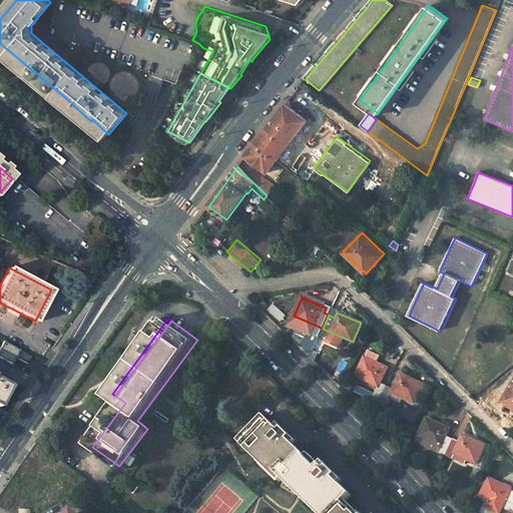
[(313,352),(316,346),(323,329),(317,326),(307,349),(313,352)]
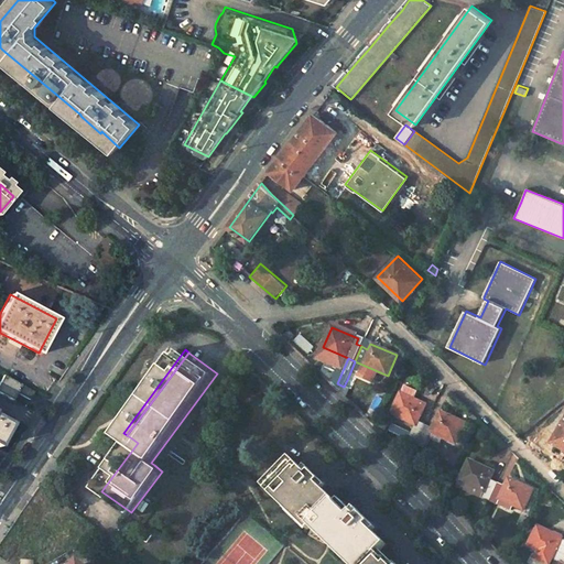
[(151,463),(154,465),(220,377),(217,373),(151,463)]
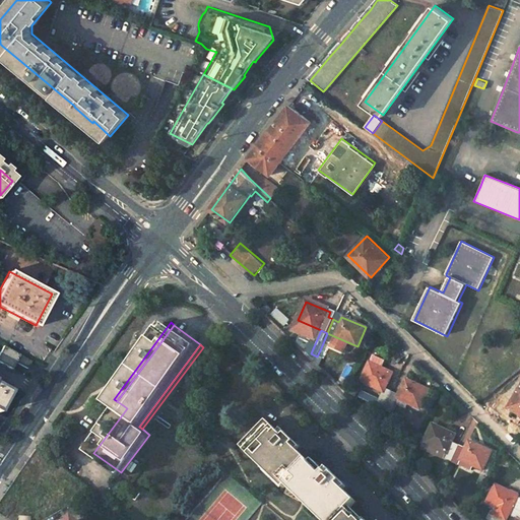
[(3,346),(0,352),(0,360),(11,367),(15,361),(18,353),(3,346)]
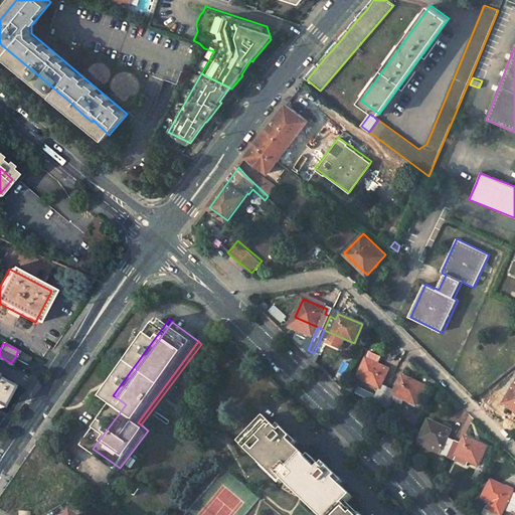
[(314,353),(321,356),(324,350),(317,347),(314,353)]
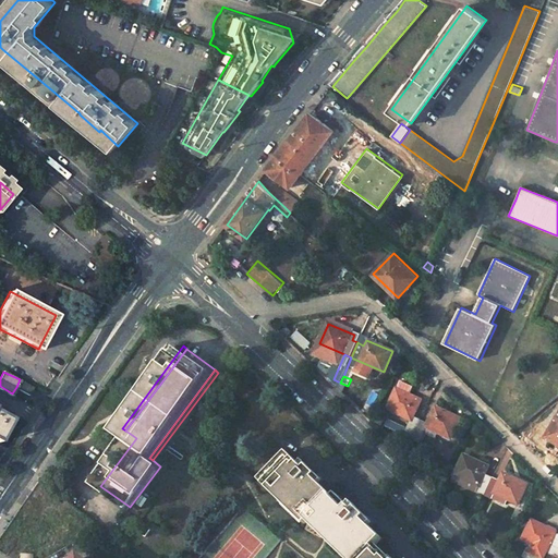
[(412,439),(421,420),(412,415),(420,399),(396,388),(386,409),(410,421),(403,435),(412,439)]
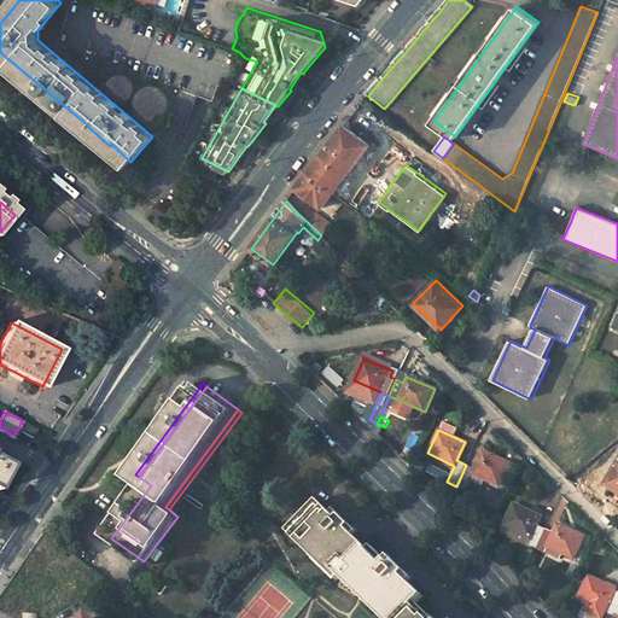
[(456,487),(465,490),(472,473),(497,485),(507,461),(483,450),(474,468),(466,465),(456,487)]
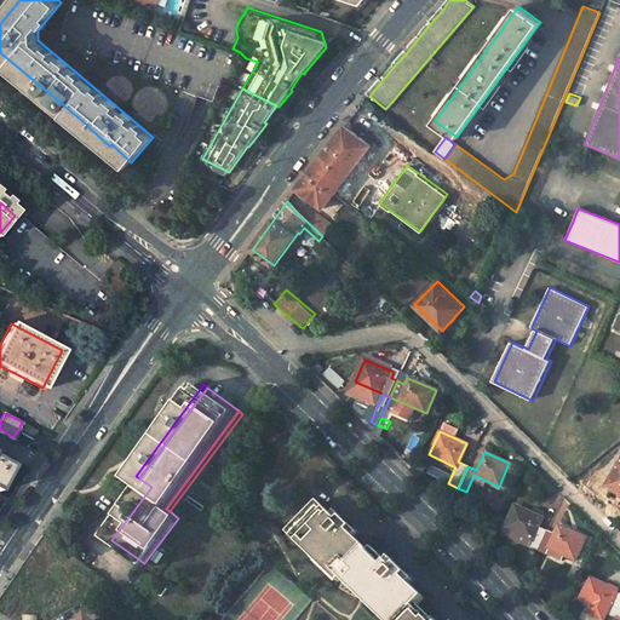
[(619,463),(607,486),(619,494),(619,463)]
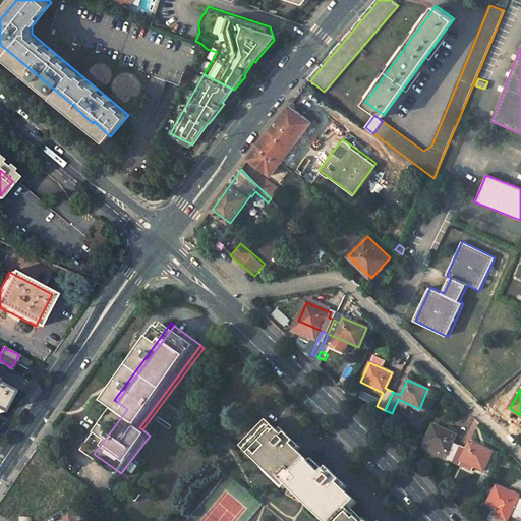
[(115,421),(91,452),(94,454),(127,409),(123,406),(113,420),(115,421)]
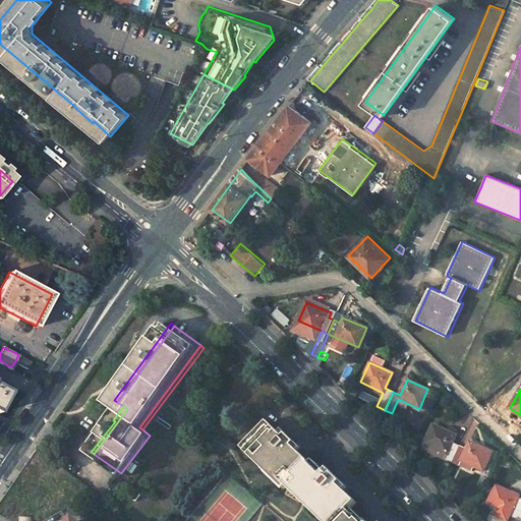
[(285,440),(291,433),(286,428),(283,431),(271,419),(268,422),(285,440)]
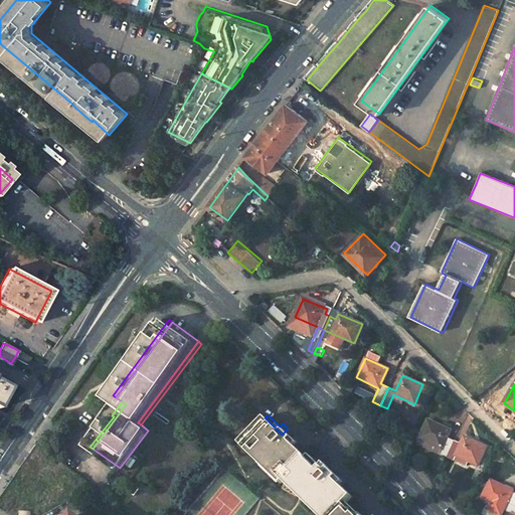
[(352,514),(345,508),(348,505),(353,500),(336,483),(342,477),(338,473),(334,469),(332,471),(326,466),(315,455),(311,458),(308,461),(291,444),(297,438),(293,433),(288,428),(282,435),(265,417),(243,438),(287,481),(290,478),(328,514),(352,514)]
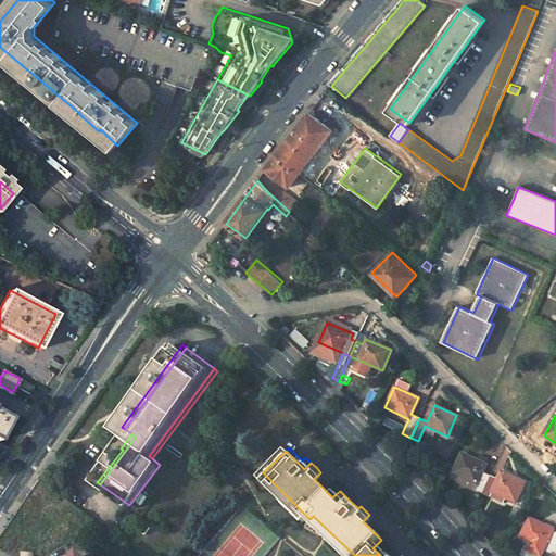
[(463,452),(451,478),(482,493),(482,491),(490,476),(482,471),(485,463),(463,452)]
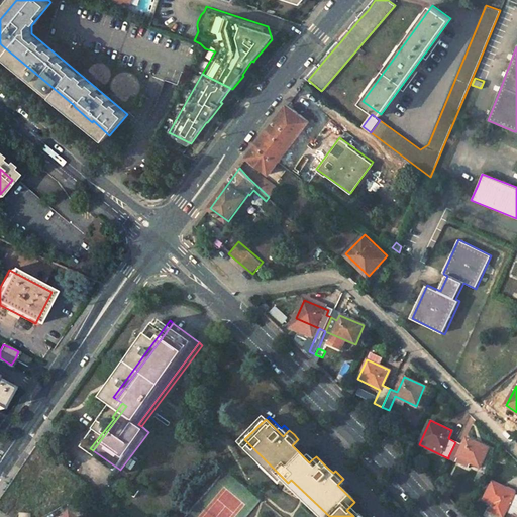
[(123,472),(151,434),(148,432),(120,470),(123,472)]
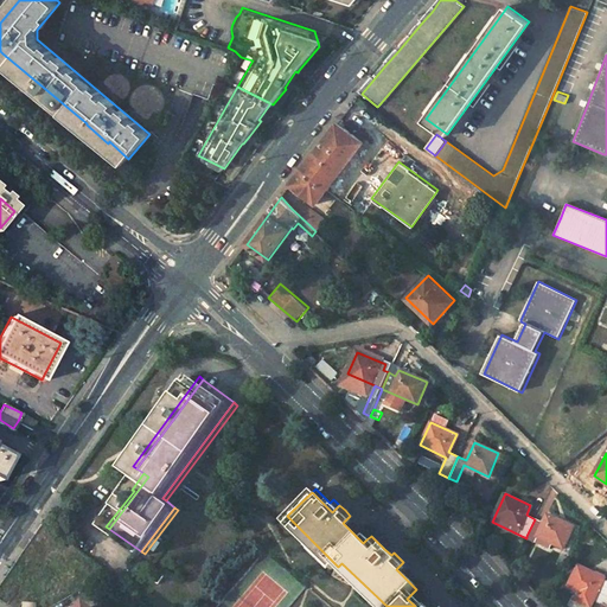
[(551,543),(562,548),(573,525),(548,513),(543,523),(535,519),(526,536),(550,547),(551,543)]
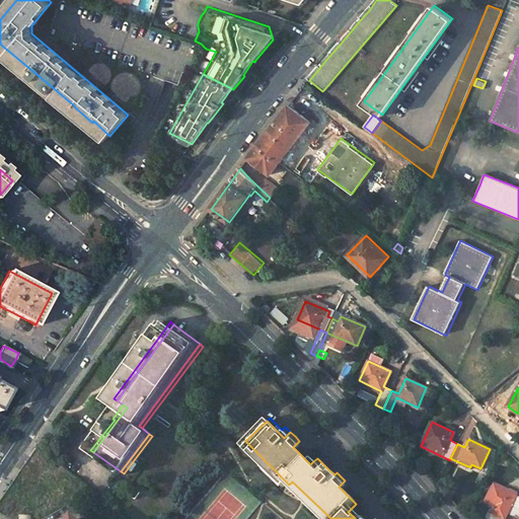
[(289,485),(245,441),(242,445),(286,488),(289,485)]
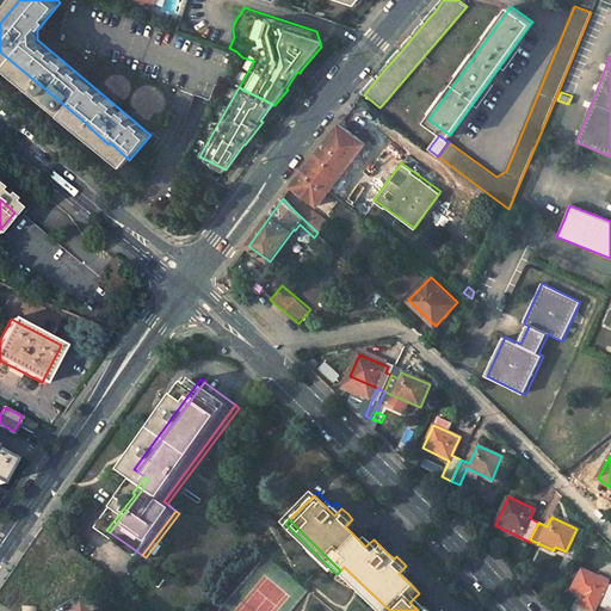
[(359,525),(352,519),(345,526),(365,547),(369,543),(356,530),(359,525)]
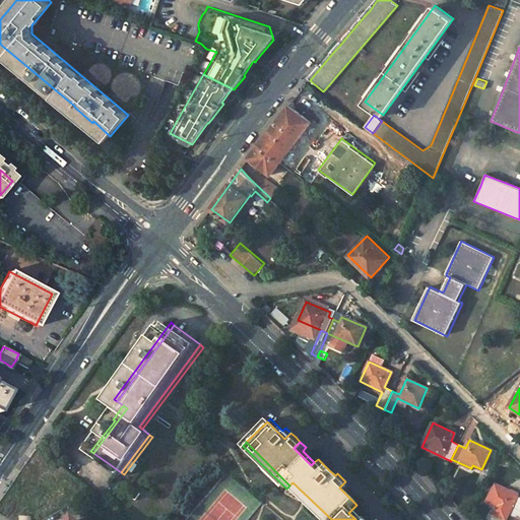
[(335,475),(337,473),(332,467),(329,470),(335,475)]
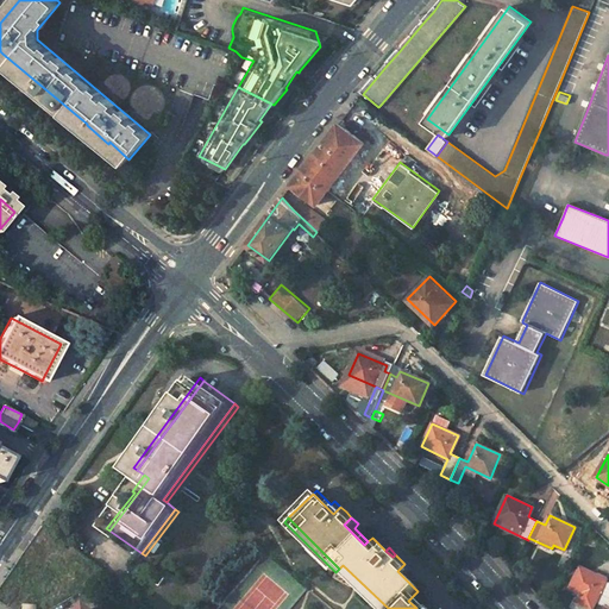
[(570,564),(571,560),(565,558),(562,565),(567,569),(570,564)]
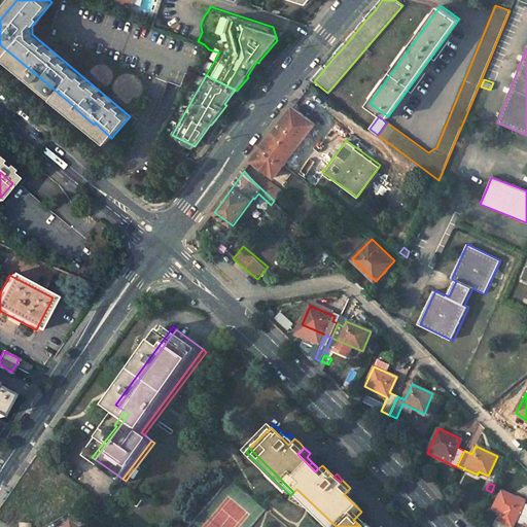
[(344,494),(361,512),(365,508),(353,496),(356,493),(350,488),(344,494)]
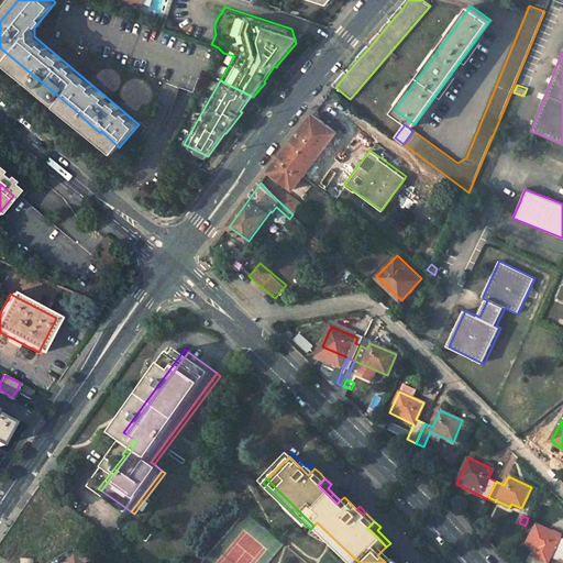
[(525,526),(517,541),(522,543),(533,523),(527,521),(525,526)]
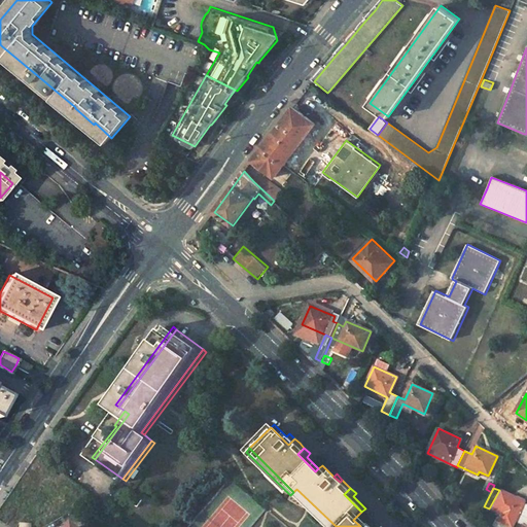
[(336,526),(296,489),(293,492),(329,526),(336,526)]
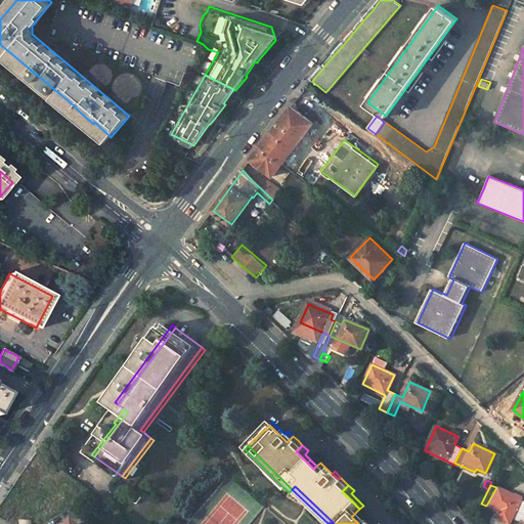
[(518,523),(523,511),(523,500),(498,488),(489,507),(497,511),(494,517),(509,523),(518,523)]
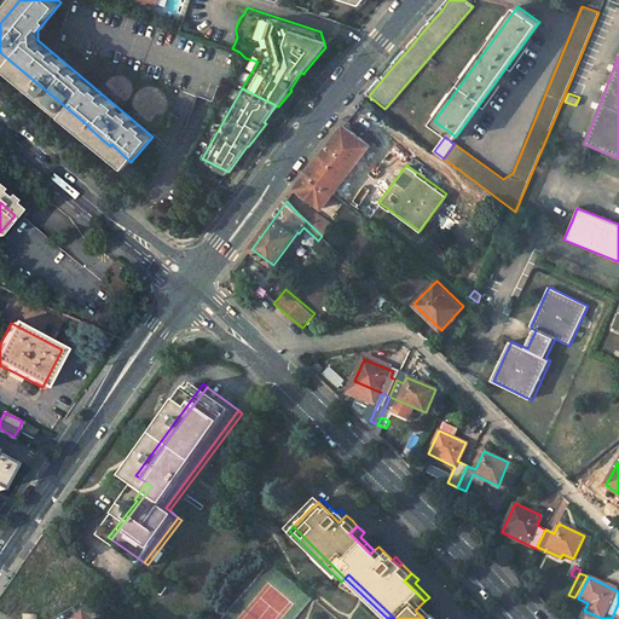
[(434,618),(429,618),(418,607),(415,611),(423,618),(435,618),(434,618)]
